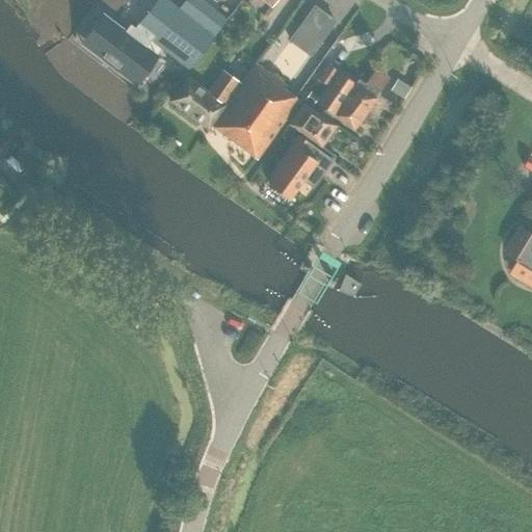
[(225,20),(200,0),(194,0),(184,14),(166,0),(156,0),(135,28),(136,29),(129,38),(111,25),(92,48),(126,74),(143,50),(138,46),(145,36),(188,69),(225,20)]
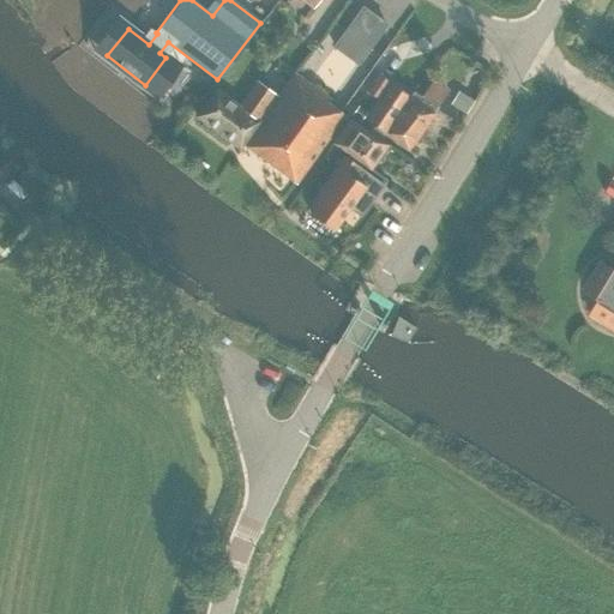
[(259,0),(258,4),(269,12),(277,0),(259,0)]
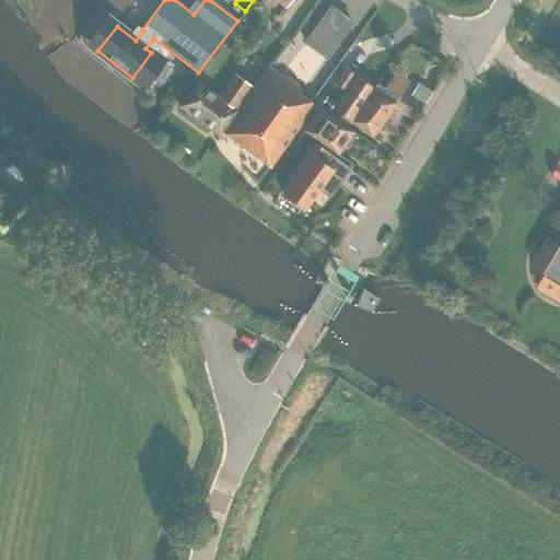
[(348,126),(351,121),(381,78),(353,57),(335,83),(346,91),(334,108),(341,114),(338,119),(348,126)]
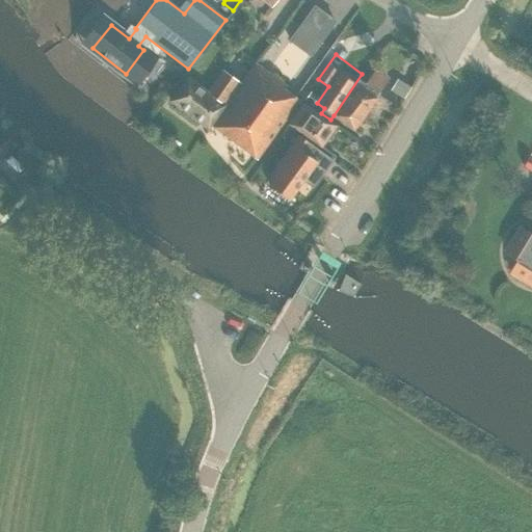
[(284,89),(286,86),(255,63),(211,126),(256,159),(299,100),(284,89)]
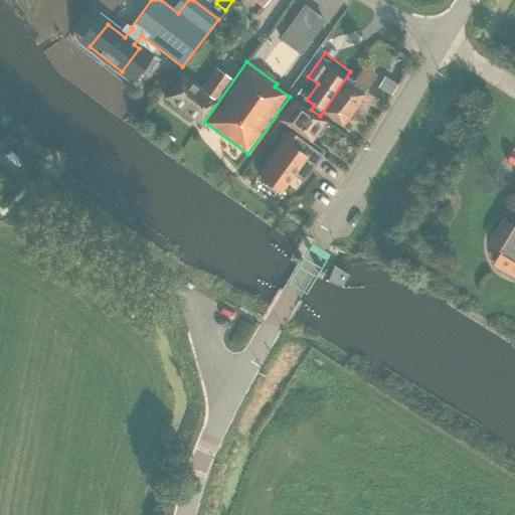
[(373,79),(375,76),(363,67),(359,72),(353,68),(350,71),(323,112),(342,125),(371,84),(369,83),(373,78),(373,79)]
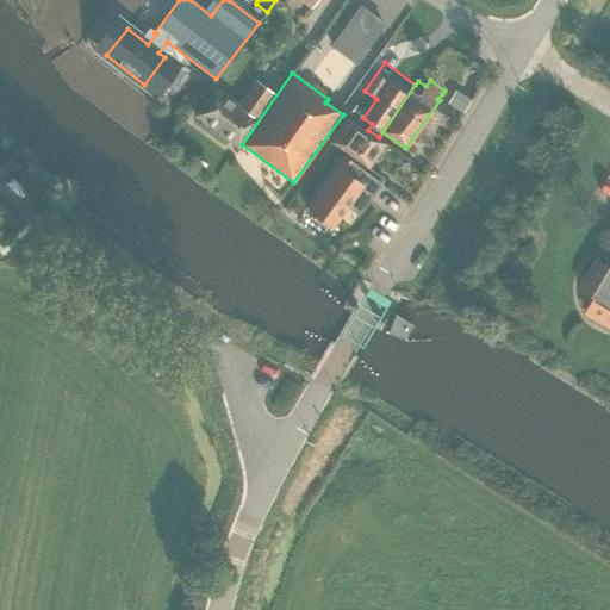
[(256,119),(274,95),(255,81),(237,106),(215,88),(194,116),(237,147),(256,119)]
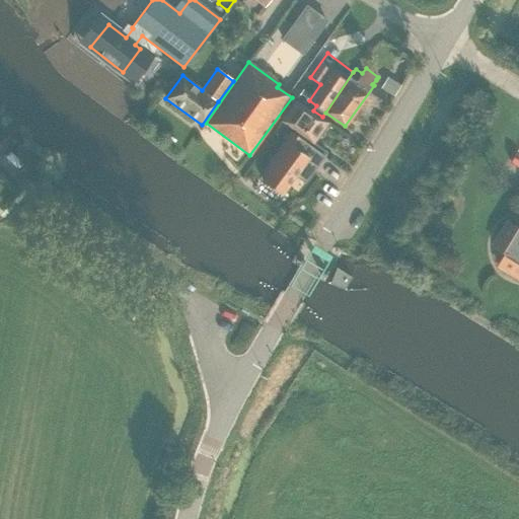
[(393,95),(399,85),(389,79),(384,89),(393,95)]
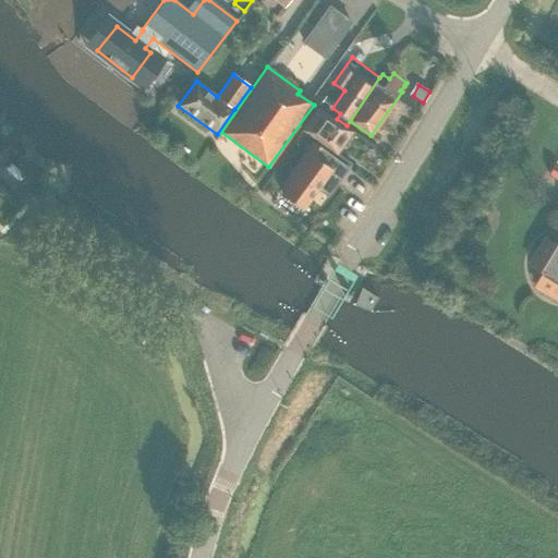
[(326,95),(319,104),(327,110),(334,101),(326,95)]
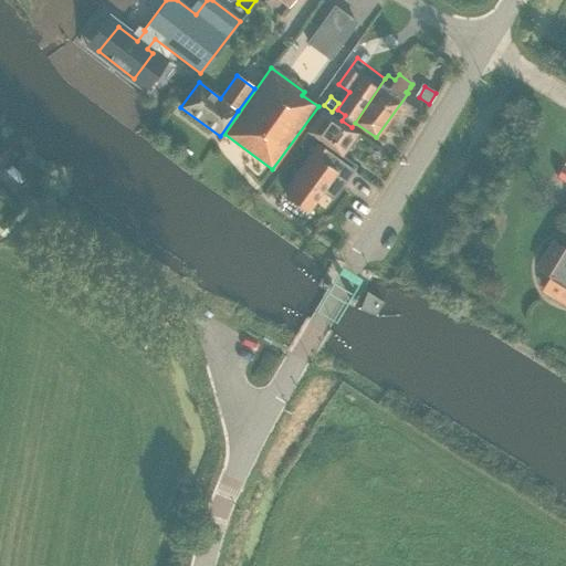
[(307,130),(342,155),(357,134),(323,109),(307,130)]
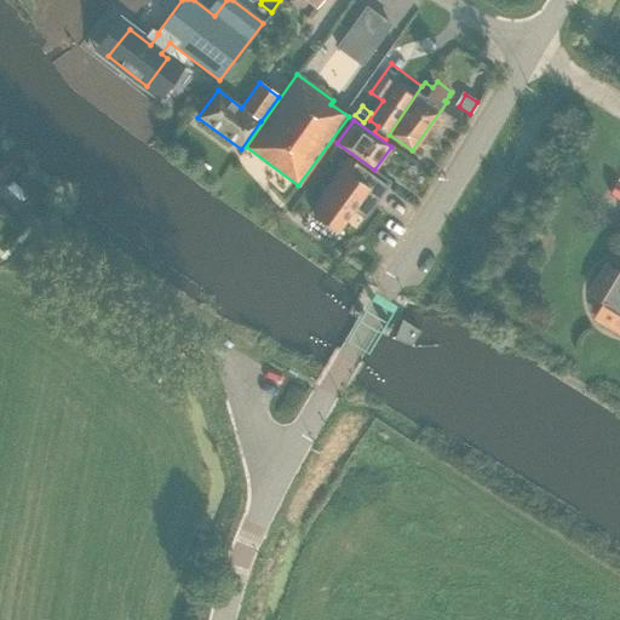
[(0,177),(16,162),(0,147),(0,177)]
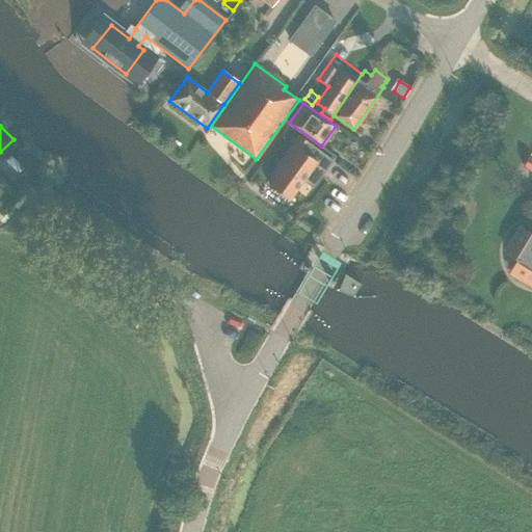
[(291,147),(272,171),(277,176),(269,186),(288,200),(301,180),(312,187),(331,160),(299,135),(291,147)]
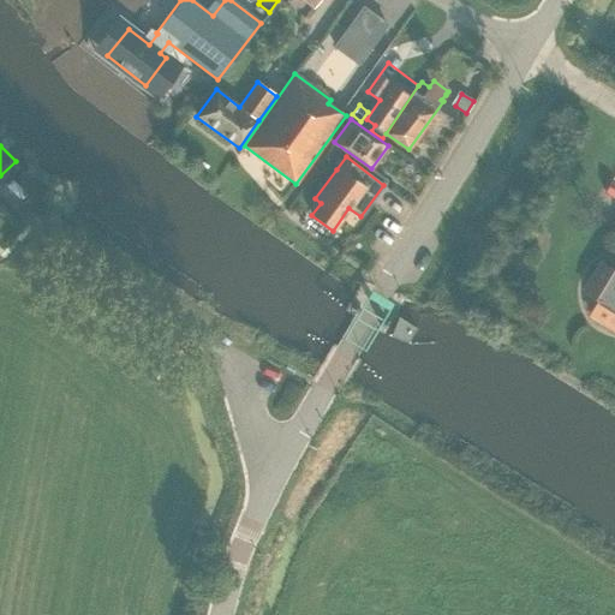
[(614,269),(603,263),(587,290),(602,299),(592,314),(614,327),(614,269)]
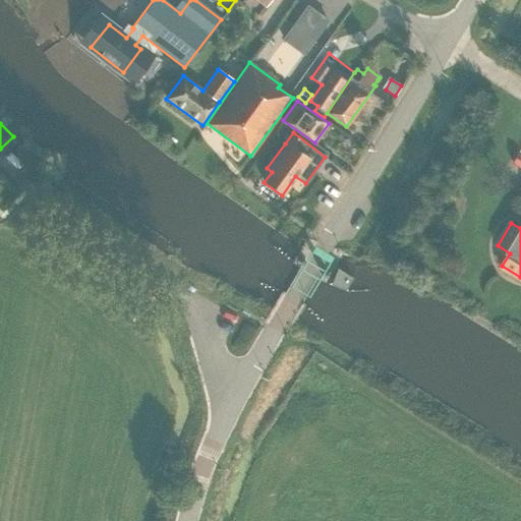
[(336,248),(330,259),(337,264),(343,253),(336,248)]
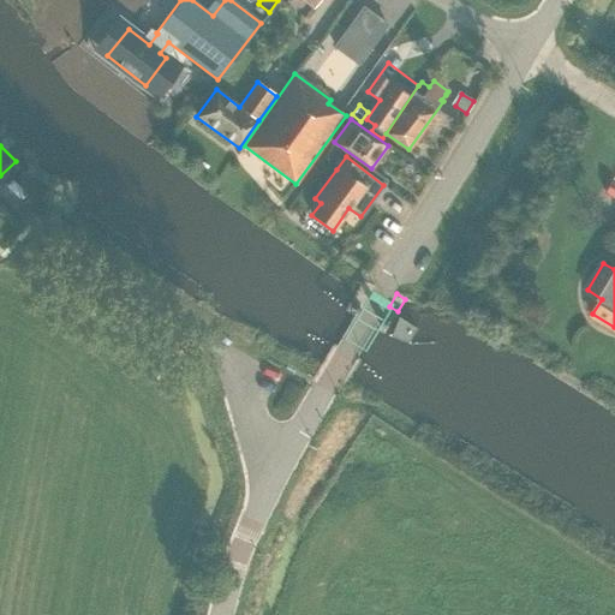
[(396,323),(393,336),(407,341),(411,336),(412,336),(418,327),(407,321),(405,326),(396,323)]
